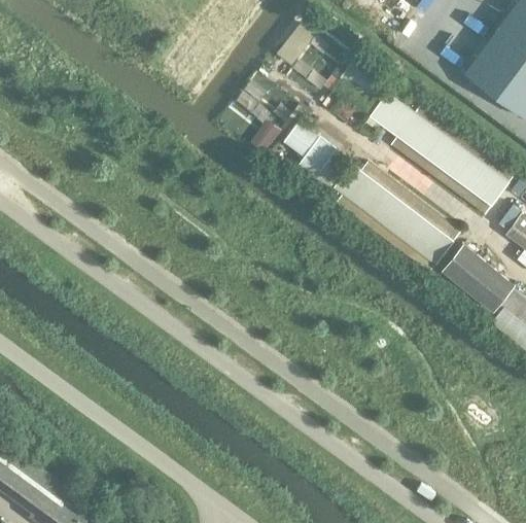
[(525,0),(518,0),(463,74),(511,109),(510,109),(525,121),(525,120),(525,0)]
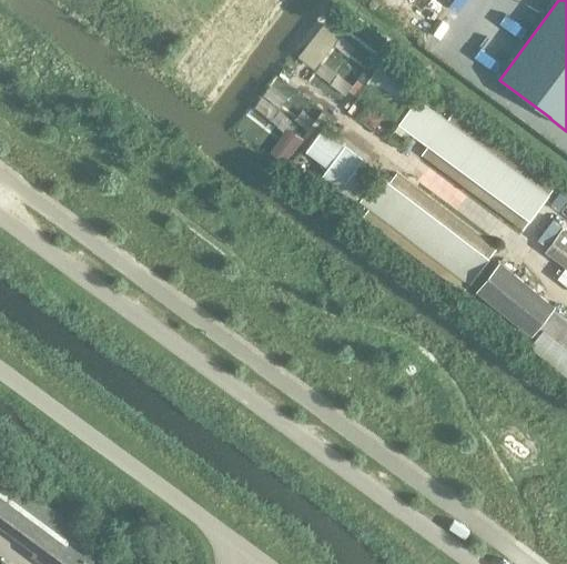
[(323,26),(300,57),(313,67),(337,37),(323,26)]
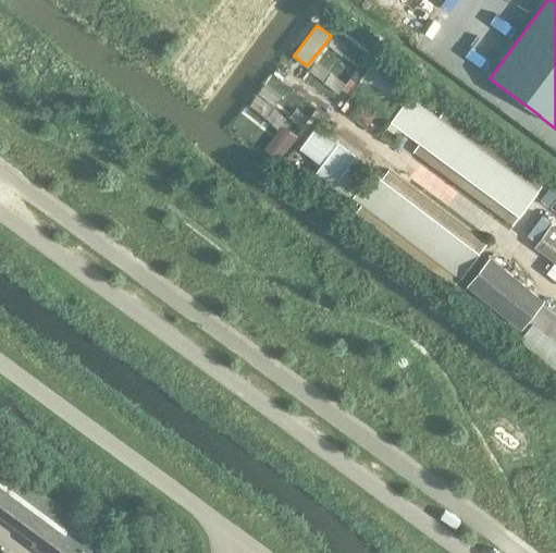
[(346,75),(334,91),(382,128),(410,91),(375,64),(359,85),(346,75)]
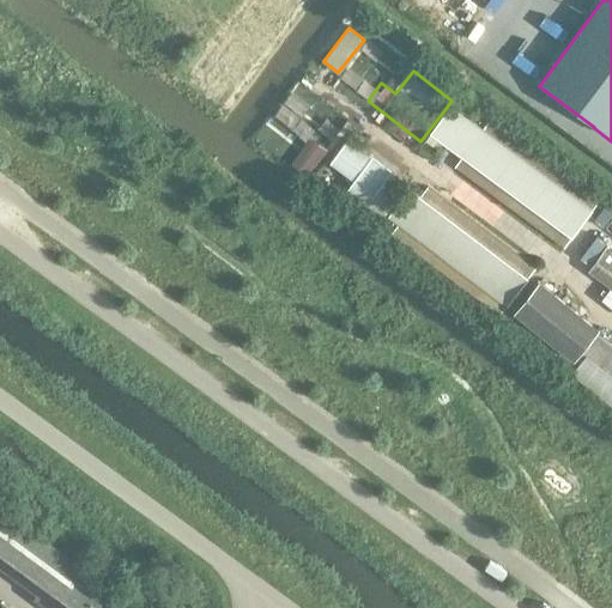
[(470,111),(444,146),(557,231),(582,196),(470,111)]
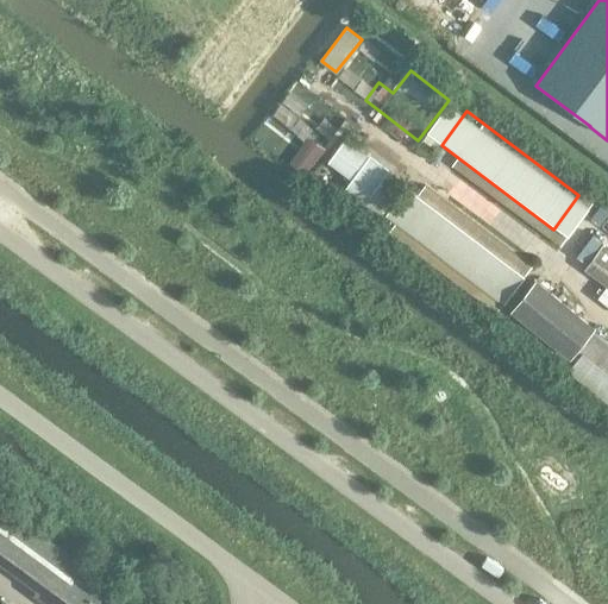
[(400,178),(353,140),(334,163),(353,178),(342,192),(369,214),(400,178)]
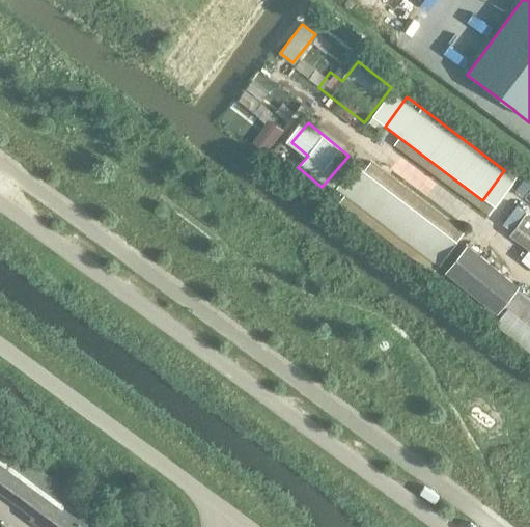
[(250,149),(265,160),(281,136),(268,126),(250,149)]
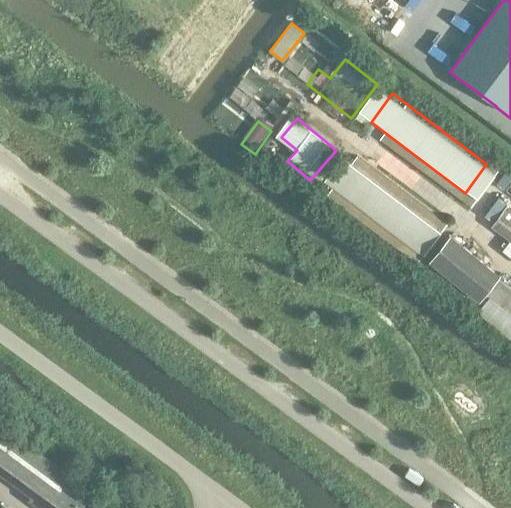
[(339,166),(318,195),(401,255),(422,226),(339,166)]
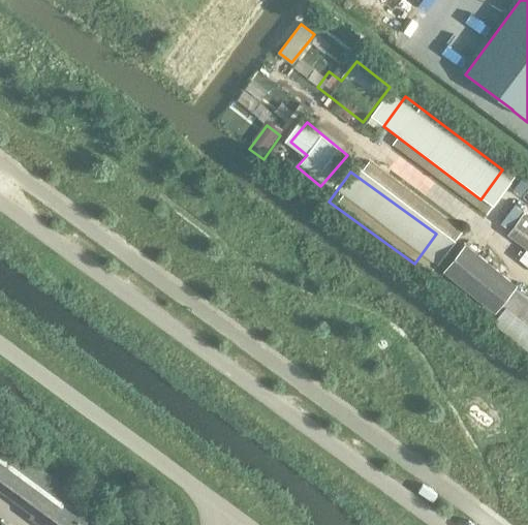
[(527,220),(521,215),(505,237),(527,253),(527,220)]
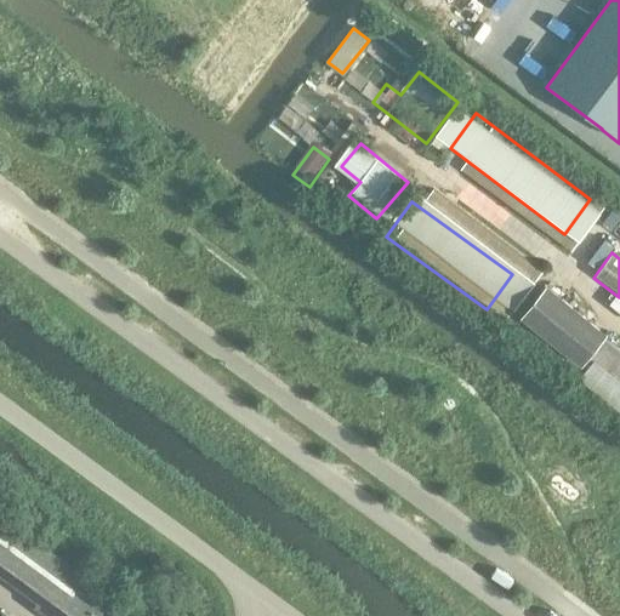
[(606,337),(545,289),(521,319),(580,368),(586,360),(603,340),(606,337)]
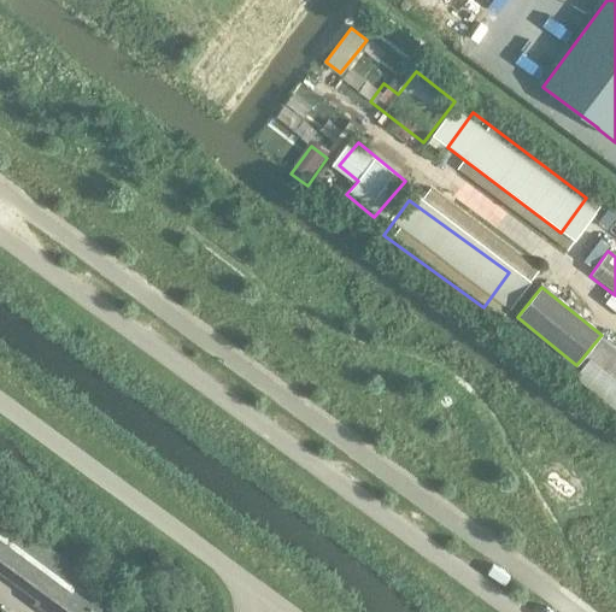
[(615,351),(599,337),(582,358),(588,363),(575,378),(615,412),(615,351)]
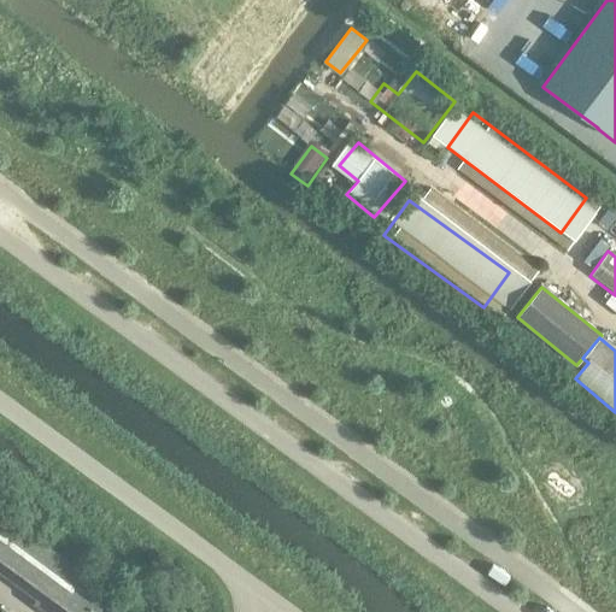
[(134,611),(82,574),(0,513),(0,574),(52,611),(134,611)]
